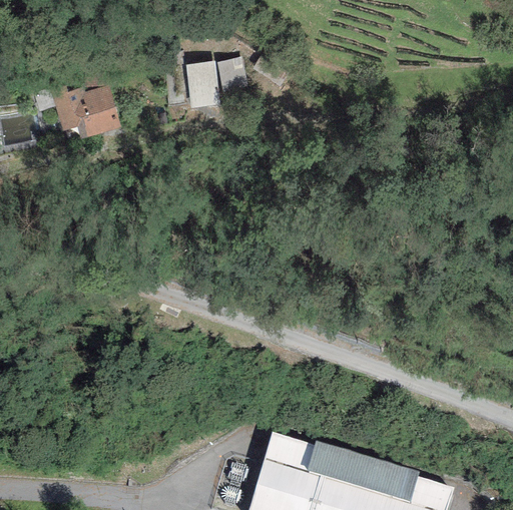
[(240,57),(216,61),(222,91),(245,86),(240,57)]
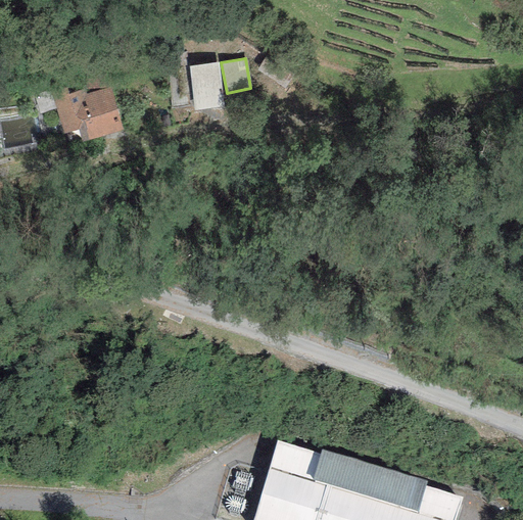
[(220,61),(189,64),(193,108),(224,105),(220,61)]
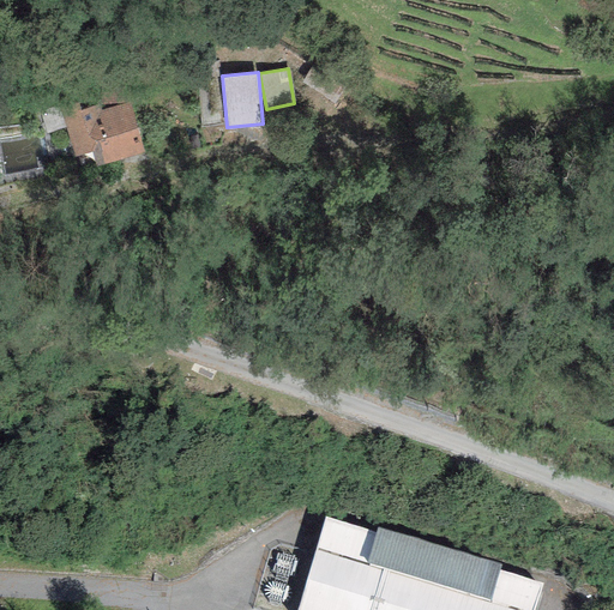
[(101,88),(102,102),(131,100),(130,86),(101,88)]
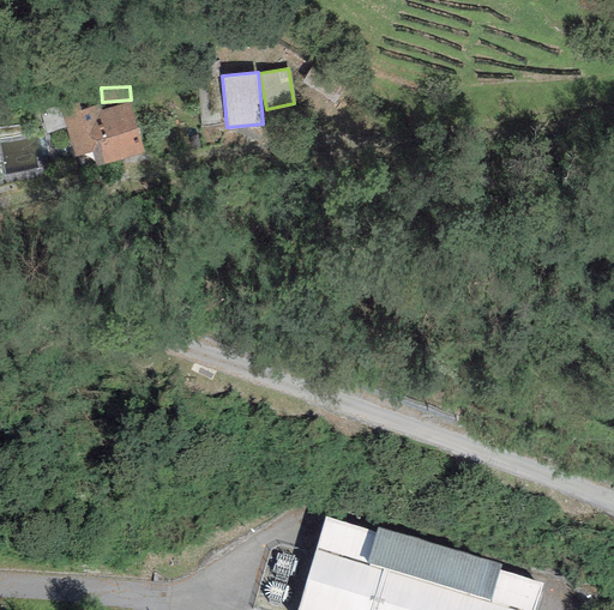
[(77,102),(59,108),(73,152),(91,146),(97,163),(144,149),(130,103),(102,112),(100,104),(80,110),(77,102)]
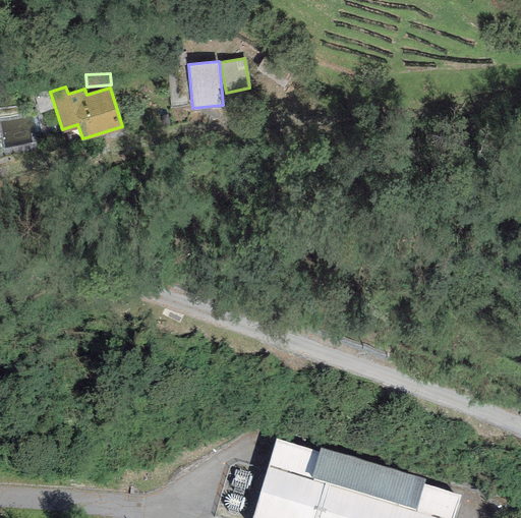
[(283,458),(264,517),(454,517),(457,512),(283,458)]
